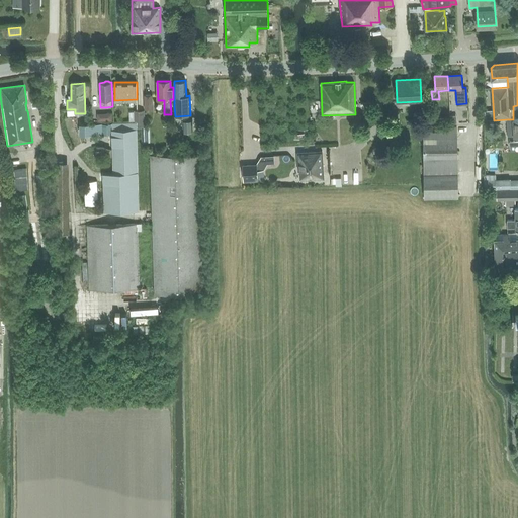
[(152,94),(144,95),(145,109),(153,108),(152,94)]
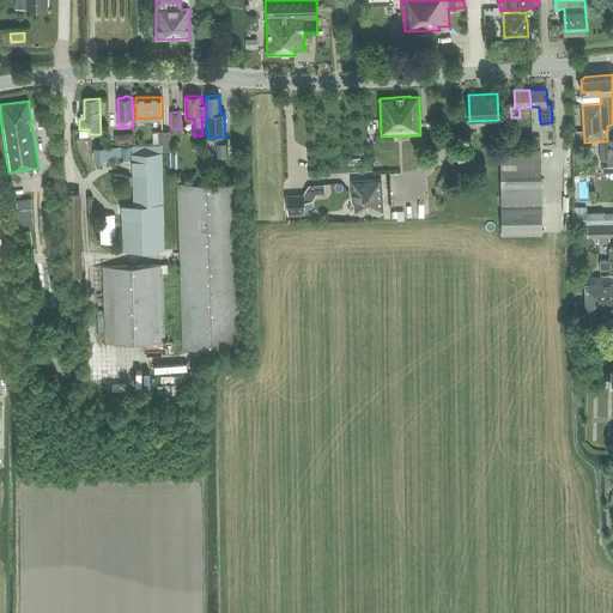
[(533,132),(536,139),(542,137),(540,129),(533,132)]
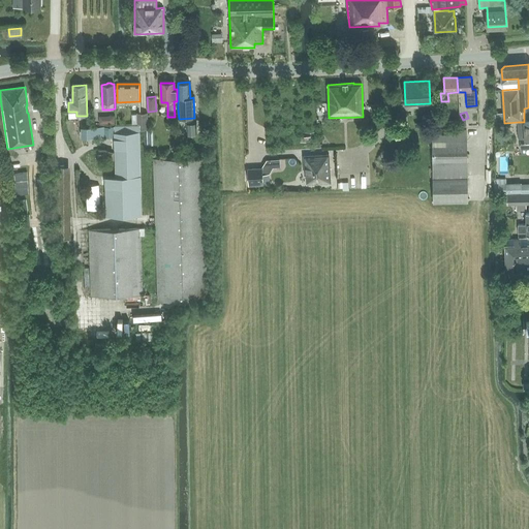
[(136,114),(136,115),(132,115),(132,124),(141,124),(141,129),(148,129),(147,114),(136,114)]
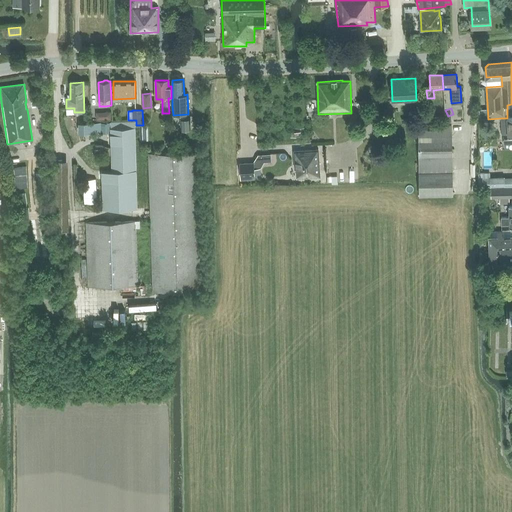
[(511,117),(507,118),(501,118),(502,134),(504,134),(504,144),(511,143),(511,117)]
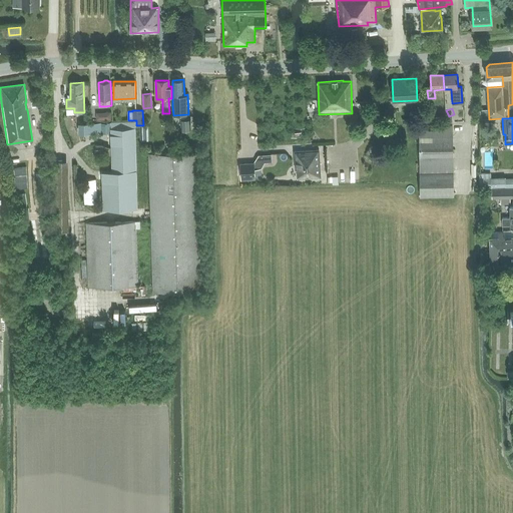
[(190,118),(180,119),(181,130),(190,129),(190,118)]
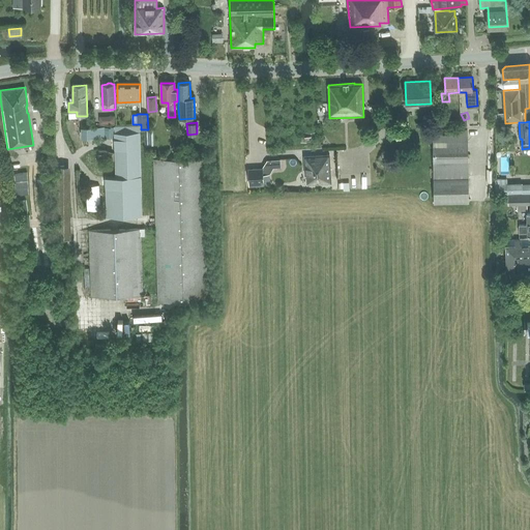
[(116,177),(106,177),(107,216),(117,216),(124,215),(129,215),(142,215),(141,176),(140,125),(126,126),(114,126),(116,177)]
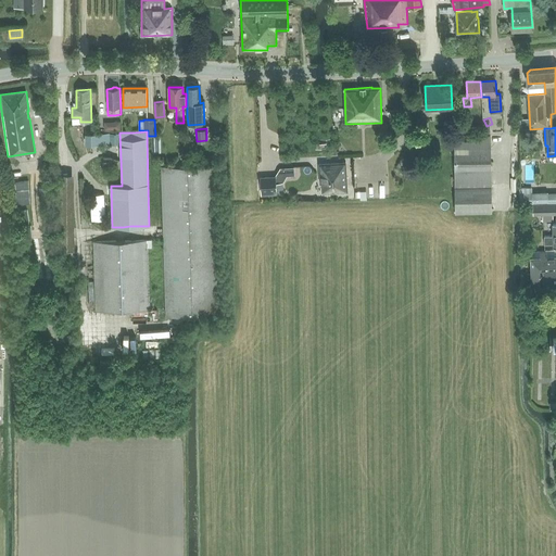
[(86,144),(110,144),(110,133),(85,134),(86,144)]
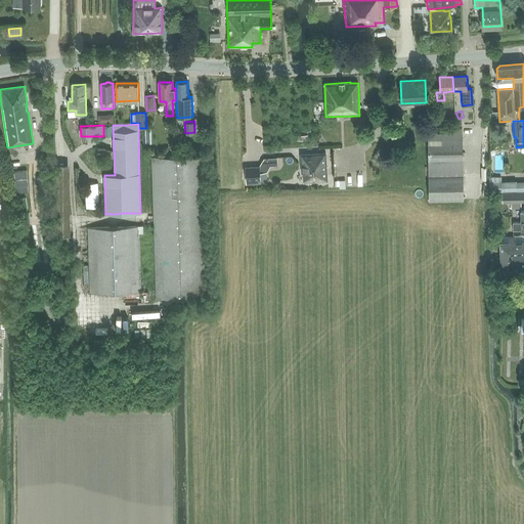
[(463,163),(463,127),(428,128),(429,163),(430,175),(428,175),(429,201),(464,200),(463,174),(463,163)]
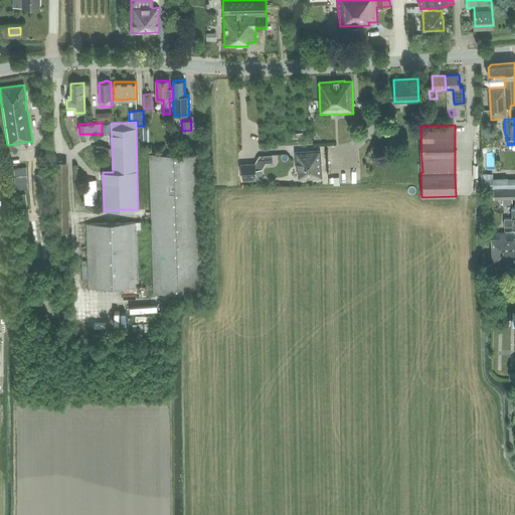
[(494,147),(487,147),(487,161),(495,161),(494,147)]
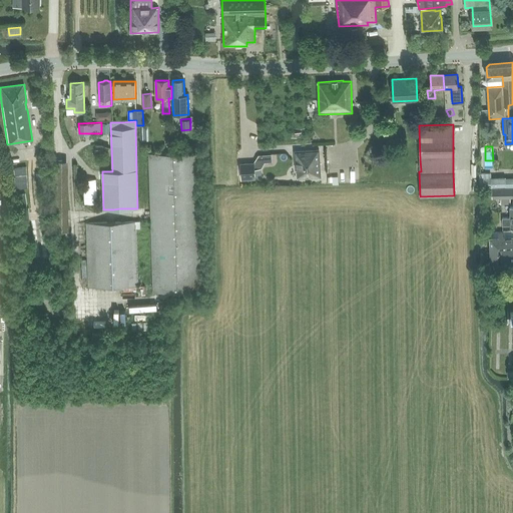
[(321,176),(320,149),(297,150),(299,177),(321,176)]
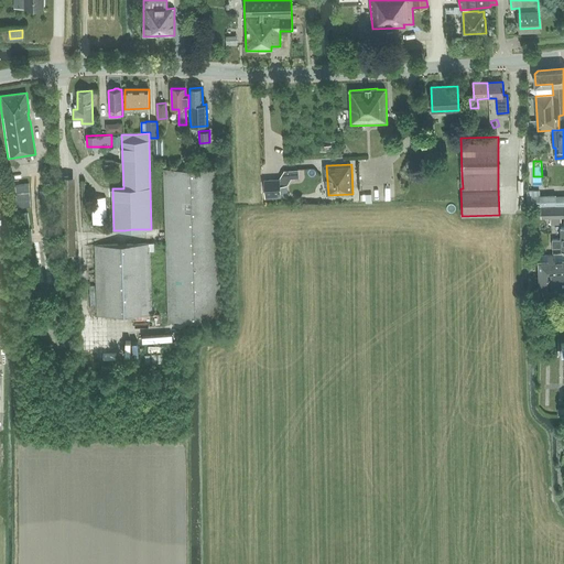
[(224,320),(218,167),(163,170),(167,322),(224,320)]
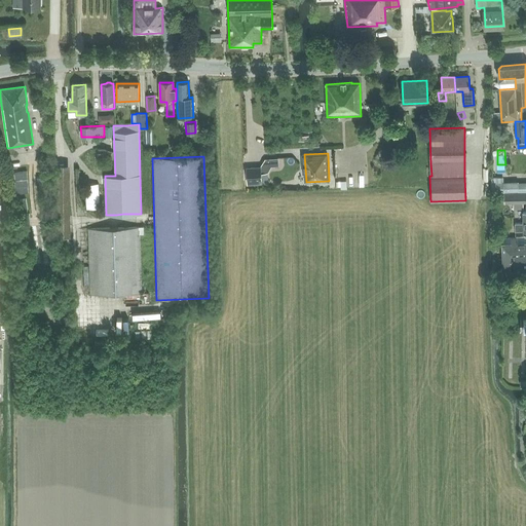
[(248,184),(262,183),(267,183),(267,173),(261,174),(261,166),(247,167),(248,184)]
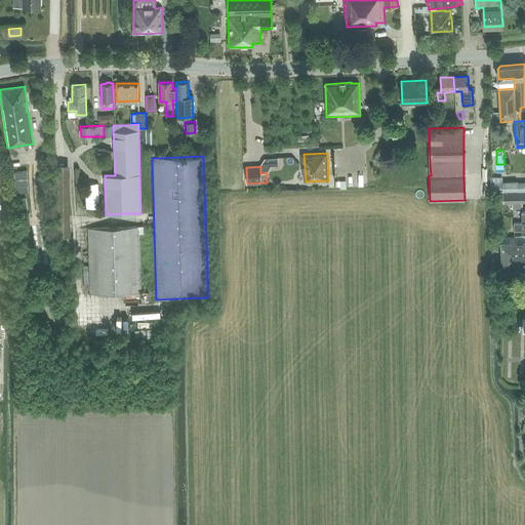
[(499,175),(493,176),(491,176),(491,191),(517,191),(524,190),(524,182),(517,182),(499,182),(499,175)]
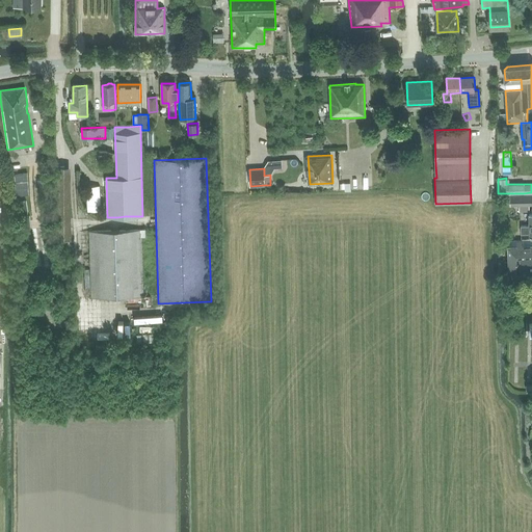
[(531,205),(531,194),(510,195),(510,206),(531,205)]
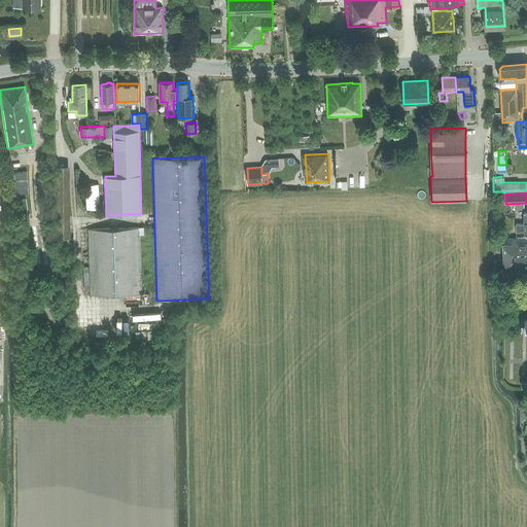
[(525,234),(526,234),(526,211),(524,211),(525,223),(516,223),(516,232),(525,231),(525,234)]
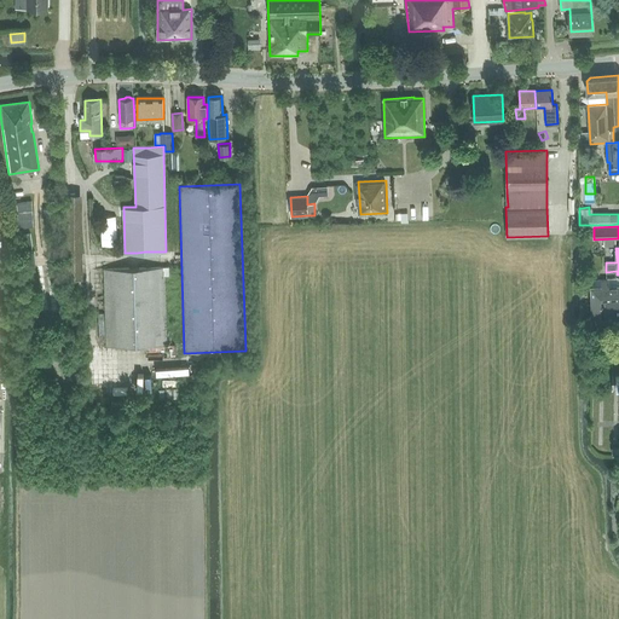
[(168,343),(166,277),(171,277),(171,267),(104,270),(106,346),(168,343)]
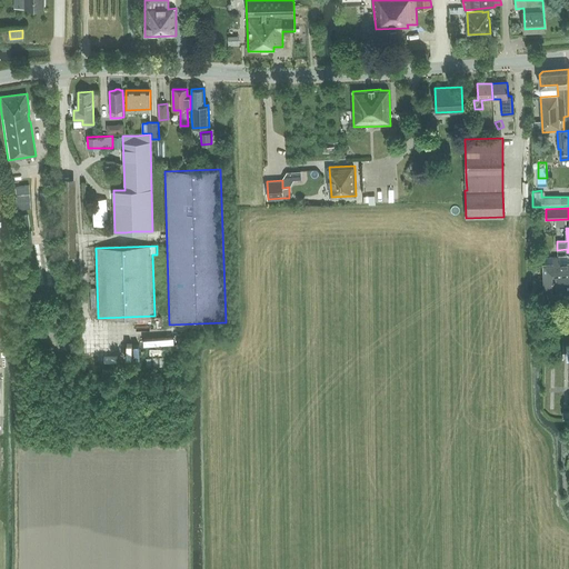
[(568,256),(558,257),(550,257),(550,262),(543,263),(545,298),(568,297),(568,256)]
